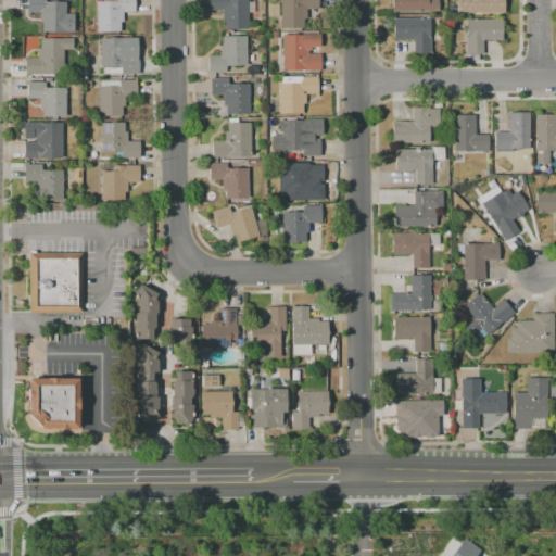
[(27,0),(45,0),(45,2),(65,2),(65,32),(42,32),(42,22),(39,22),(39,12),(27,12),(27,0)]
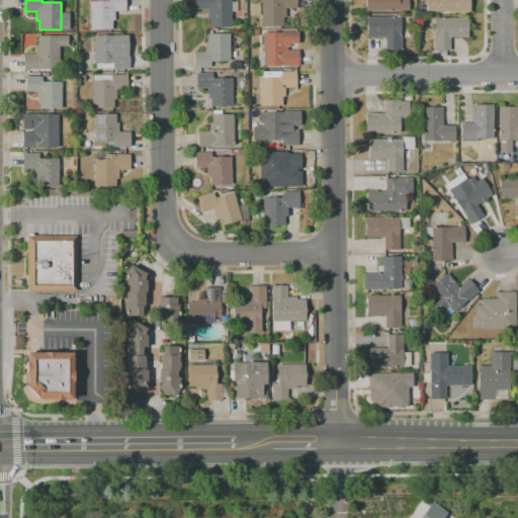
[(89,1),(95,1),(95,0),(125,0),(125,11),(113,11),(113,20),(111,20),(111,29),(89,29),(89,1)]
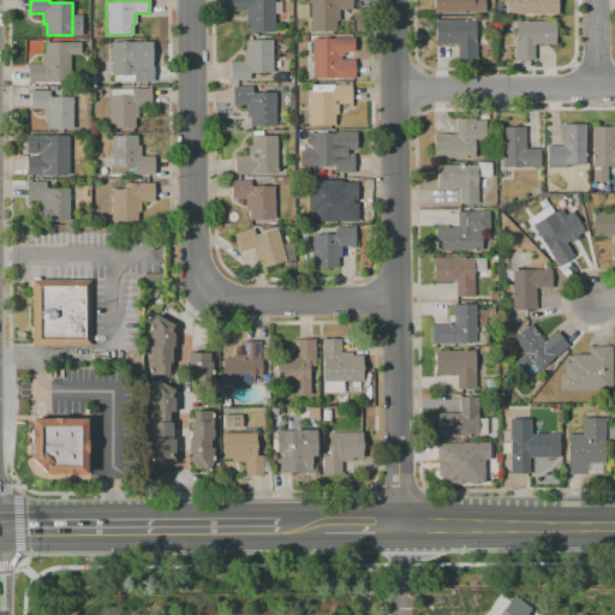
[(232,0),(274,0),(274,3),(280,3),(280,15),(274,15),(274,33),(249,33),(249,22),(245,22),(245,11),(232,11),(232,0)]
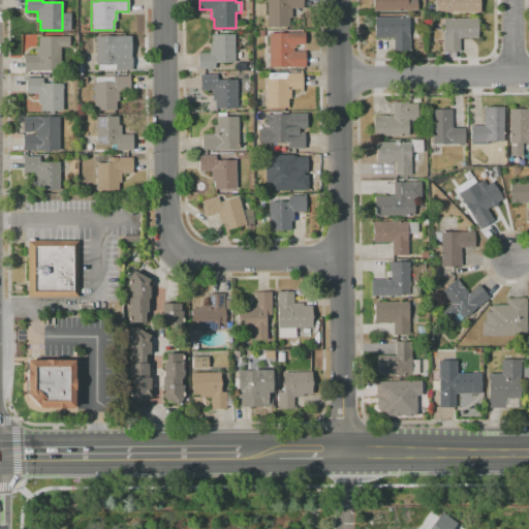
[(267,27),(267,0),(303,0),(303,8),(291,8),(291,18),(288,18),(288,27),(267,27)]
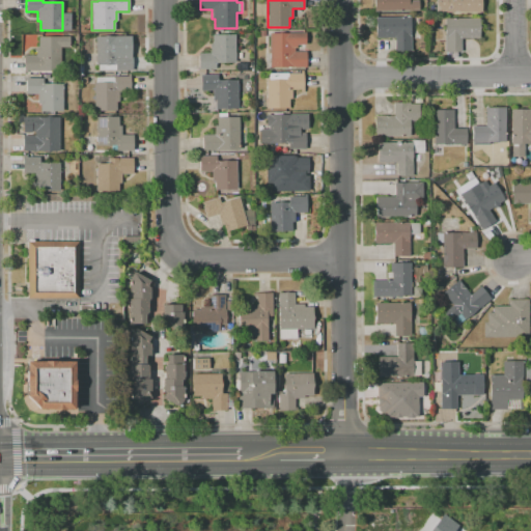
[(373,11),(373,0),(419,0),(419,11),(373,11)]
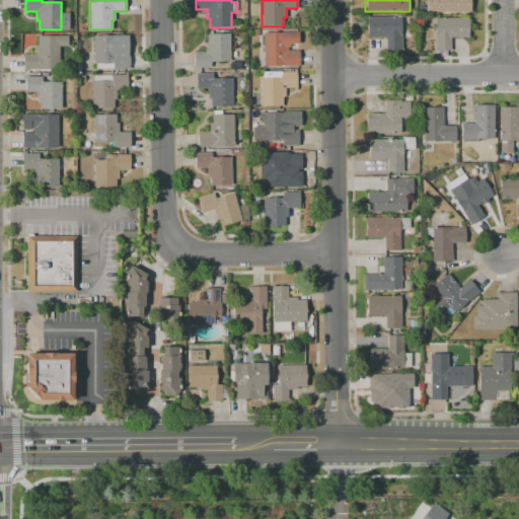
[(469,0),(469,12),(427,12),(427,0),(469,0)]
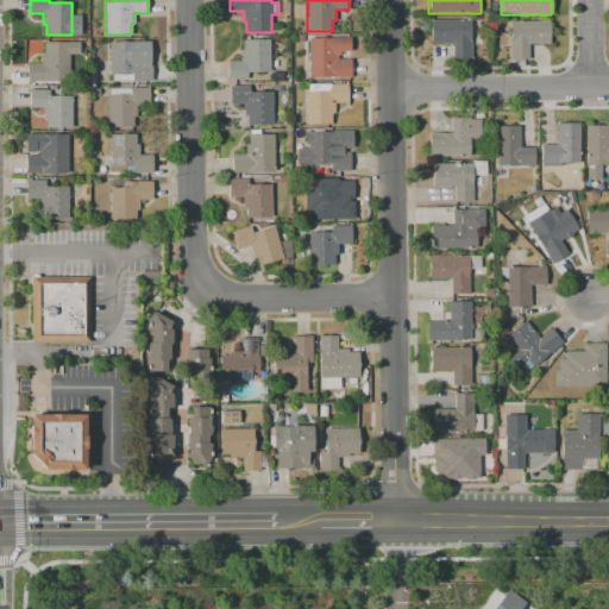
[(293,4),(305,4),(306,18),(293,18),(293,4)]
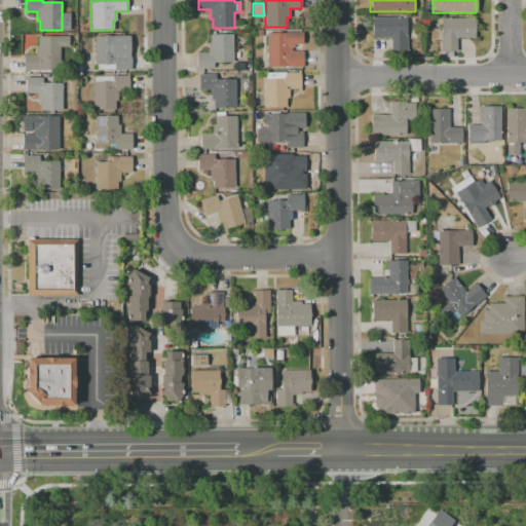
[(371,17),(406,16),(406,36),(407,36),(407,49),(390,50),(390,37),(372,37),(371,17)]
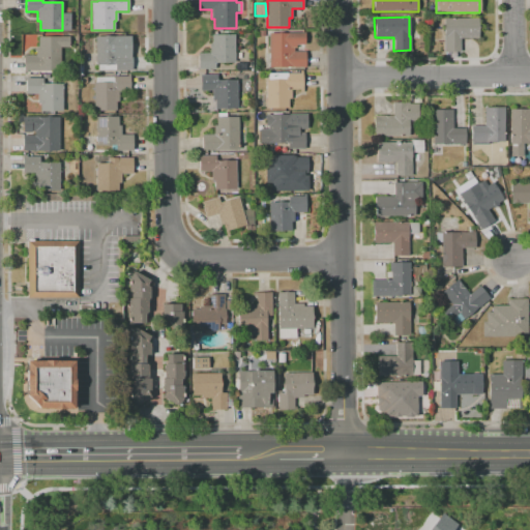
[(444,19),(478,18),(478,38),(459,38),(460,52),(444,52),(444,19)]
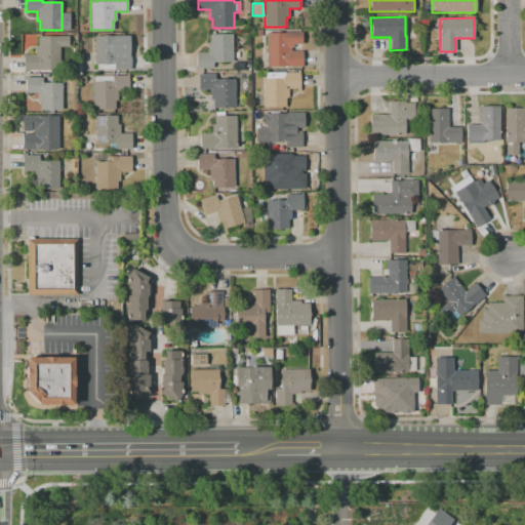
[(267,67),(267,33),(301,33),(301,43),(293,43),(293,47),(291,47),(291,51),(303,50),(303,67),(267,67)]
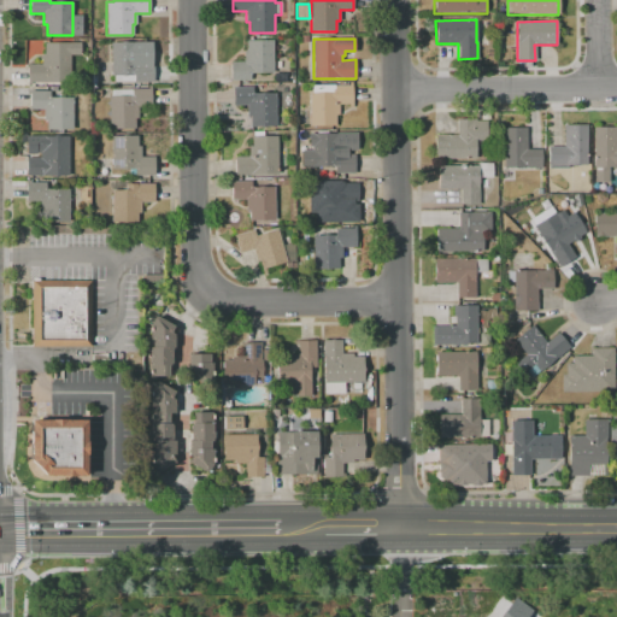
[(246,40),(272,40),(272,72),(251,72),(251,80),(230,80),(230,62),(244,62),(244,51),(246,51),(246,40)]
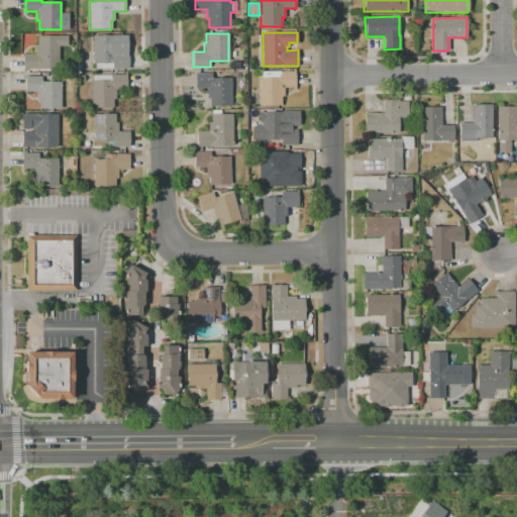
[(36,35),(67,35),(67,46),(59,46),(59,71),(36,71),(36,69),(23,69),(23,54),(34,54),(34,44),(36,44),(36,35)]
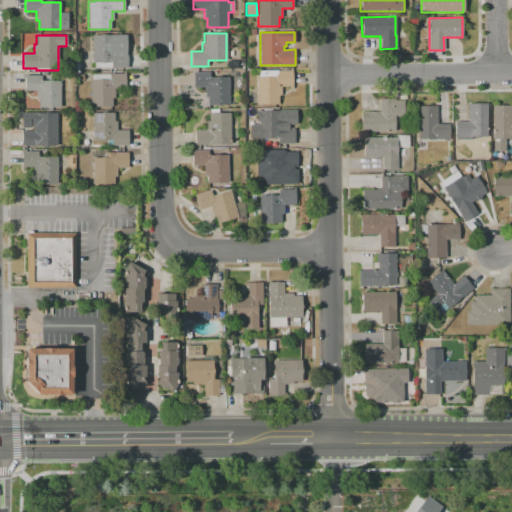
[(92,35),(113,35),(113,44),(116,44),(116,53),(127,53),(127,68),(95,68),(95,63),(92,63),(92,35)]
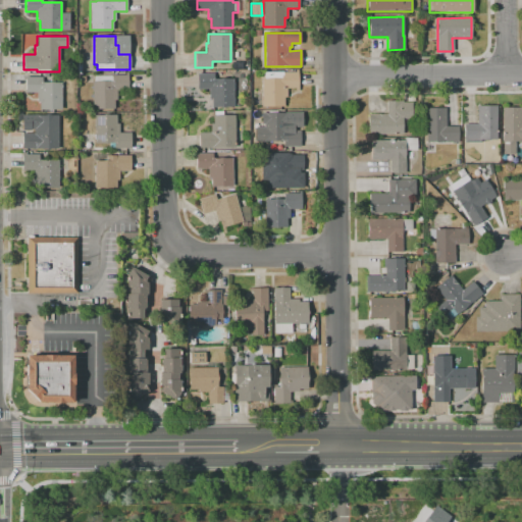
[(231,69),(230,62),(242,61),(242,69),(231,69)]
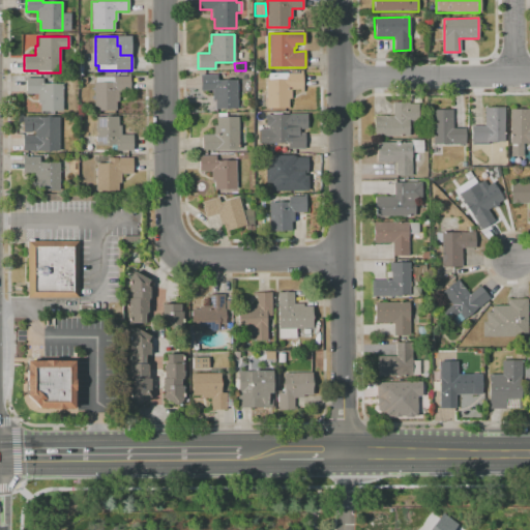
[(266,108),(266,80),(268,80),(268,72),(288,72),(288,74),(300,74),(300,70),(303,70),(303,92),(300,92),(300,90),(291,90),(291,98),(289,98),(289,108),(266,108)]
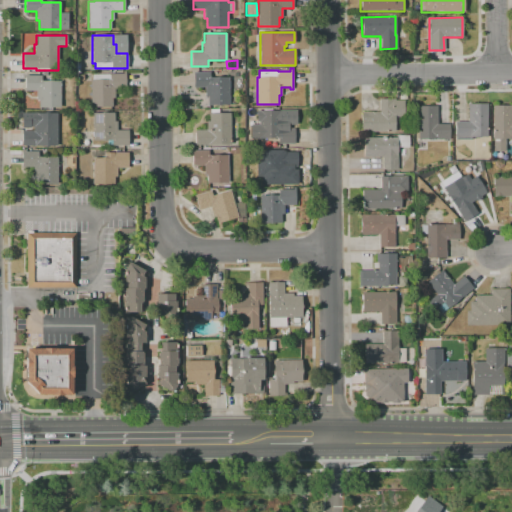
[(193,72),(209,72),(209,77),(229,77),(229,104),(208,104),(208,96),(205,96),(205,87),(193,87),(193,72)]
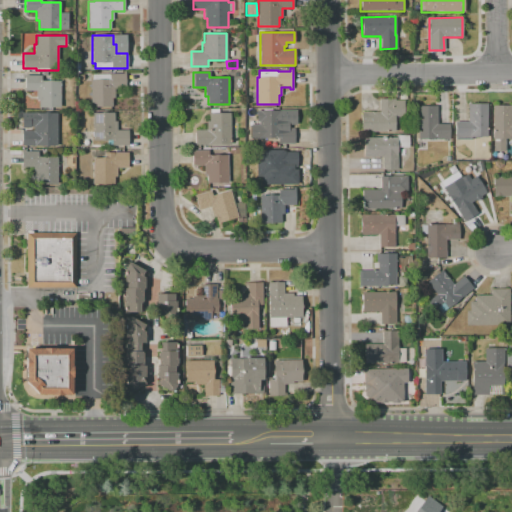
[(125,74),(125,89),(114,89),(114,98),(112,98),(112,107),(91,107),(91,74),(125,74)]
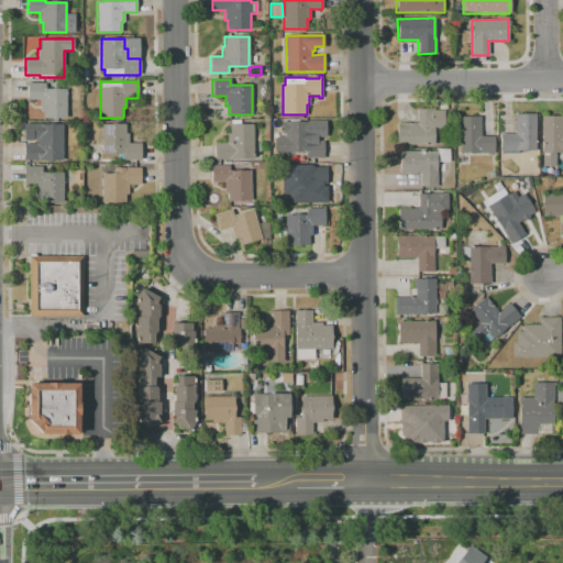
[(28,83),(45,83),(45,89),(66,89),(66,118),(44,118),(44,109),(40,109),(40,99),(26,99),(26,91),(28,91),(28,83)]
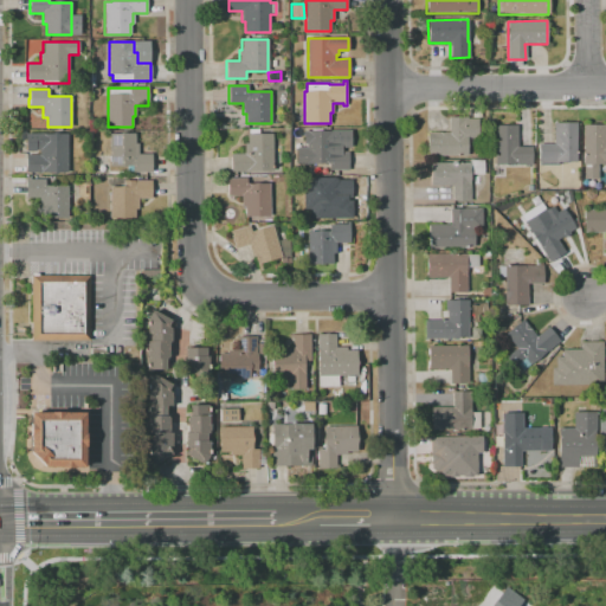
[(468,155),(429,155),(429,133),(449,133),(449,117),(468,117),(468,118),(478,118),(478,139),(468,139),(468,155)]
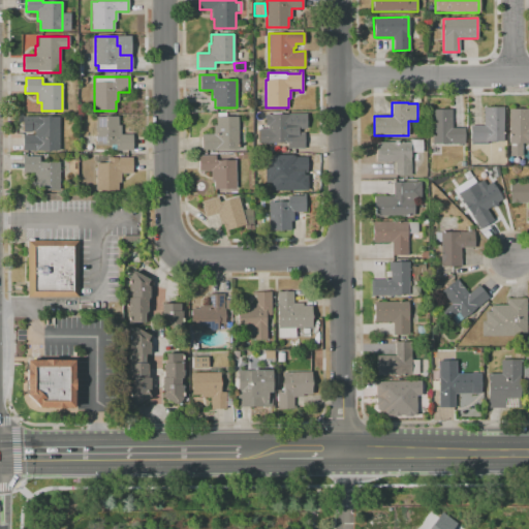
[(470,125),(483,125),(483,106),(503,106),(503,141),(487,141),(487,144),(470,144),(470,125)]
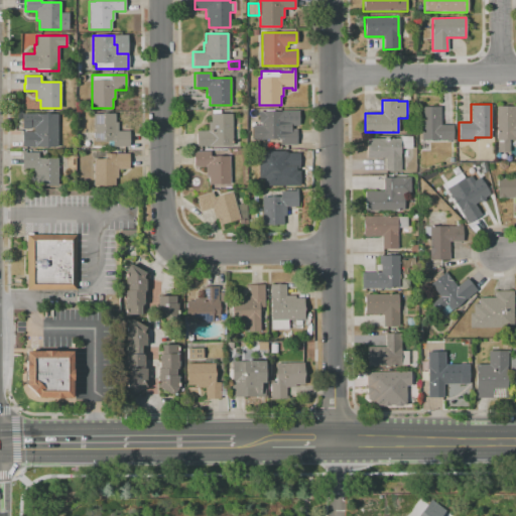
[(420,106),(440,106),(440,125),(453,125),(453,139),(421,139),(421,119),(420,119),(420,106)]
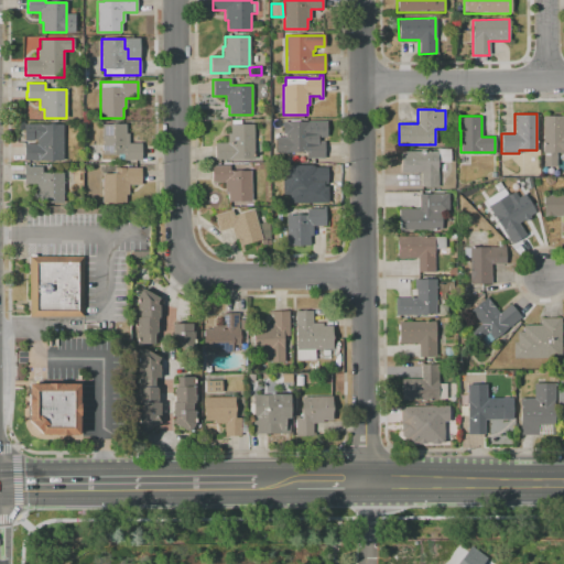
[(542,116),(563,116),(563,153),(556,153),(556,166),(542,166),(542,116)]
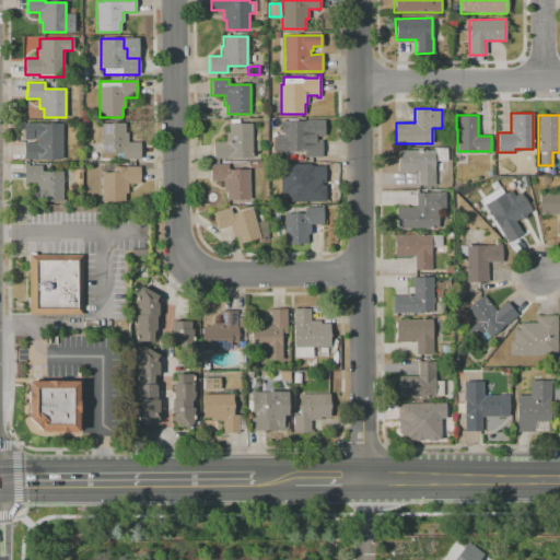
[(283,120),(306,120),(307,130),(310,130),(310,140),(323,140),(323,158),(304,158),(304,152),(273,152),(273,136),(283,136),(283,120)]
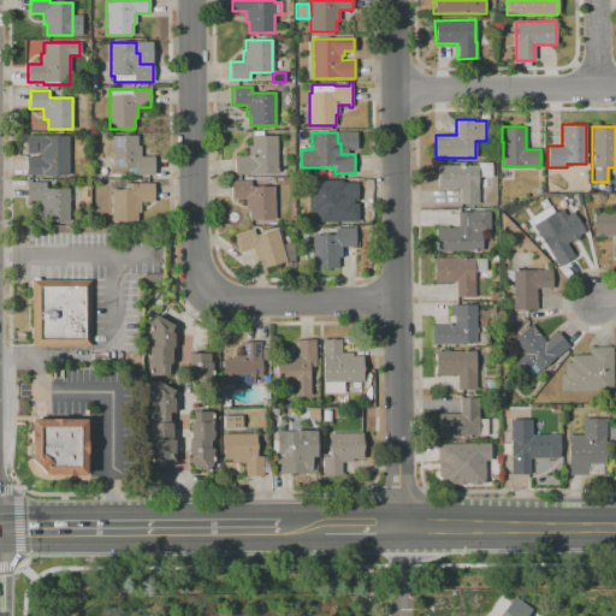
[(276,135),(276,176),(235,176),(235,157),(248,157),(248,146),(250,146),(250,135),(276,135)]
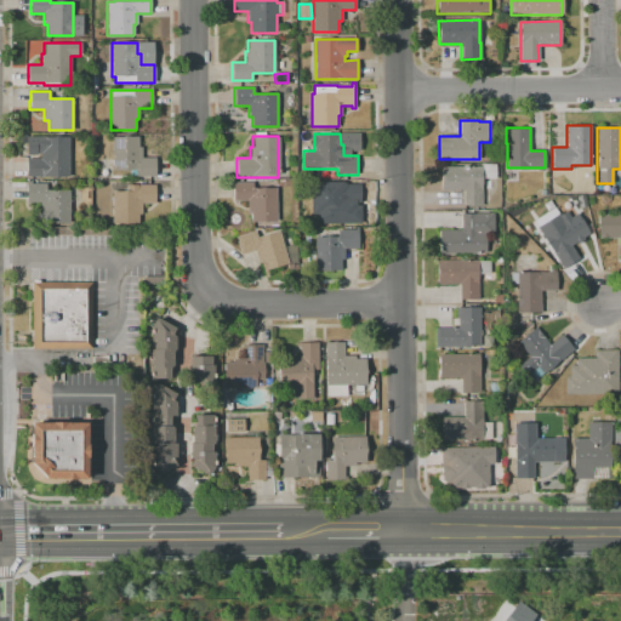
[(69,137),(69,177),(27,177),(27,158),(40,158),(40,154),(36,154),(36,155),(27,155),(27,137),(69,137)]
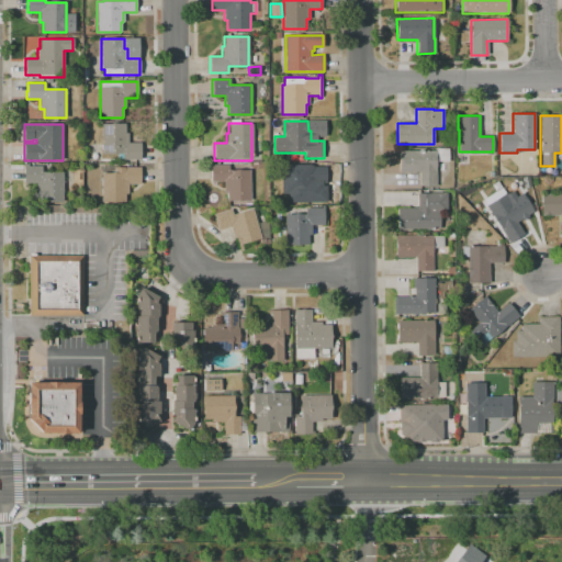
[(102,124),(125,124),(125,133),(128,133),(128,143),(141,143),(141,160),(123,160),(123,154),(102,154),(102,124)]
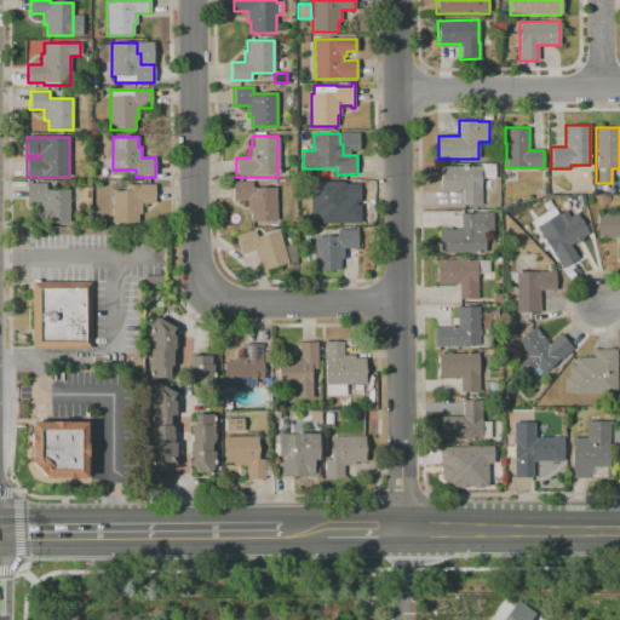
[(441,167),(481,167),(481,205),(459,205),(459,189),(441,189),(441,167)]
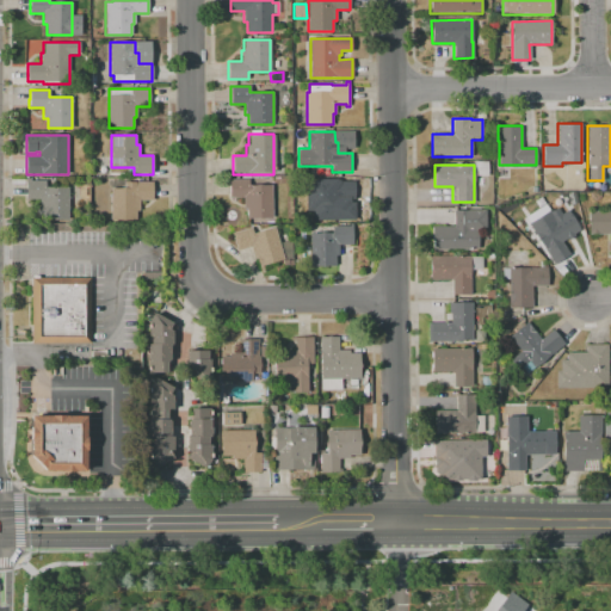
[(312,220),(312,187),(334,187),(334,181),(351,181),(351,178),(355,178),(355,199),(341,199),(341,210),(338,210),(338,220),(312,220)]
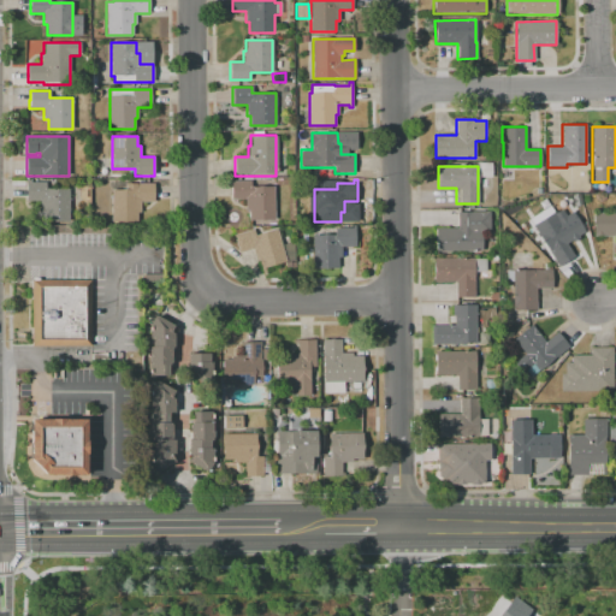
[(273,187),(273,220),(248,220),(248,211),(246,211),(246,200),(231,200),(231,181),(250,181),(250,187),(273,187)]
